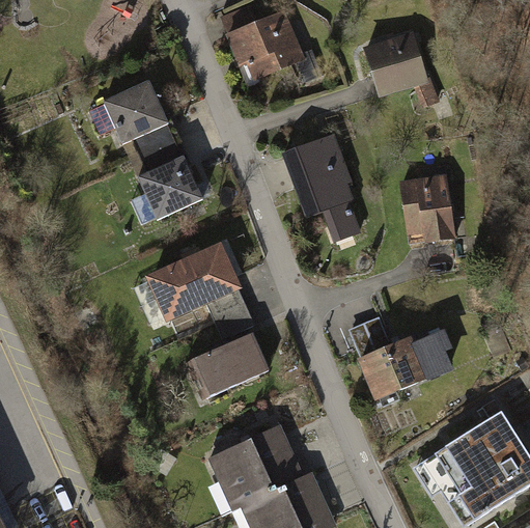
[(295,9),(224,36),(243,85),(313,58),(295,9)]
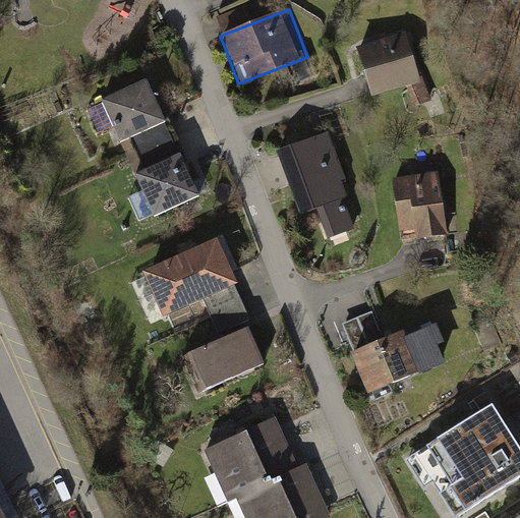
[(406,31),(356,46),(371,96),(421,79),(406,31)]
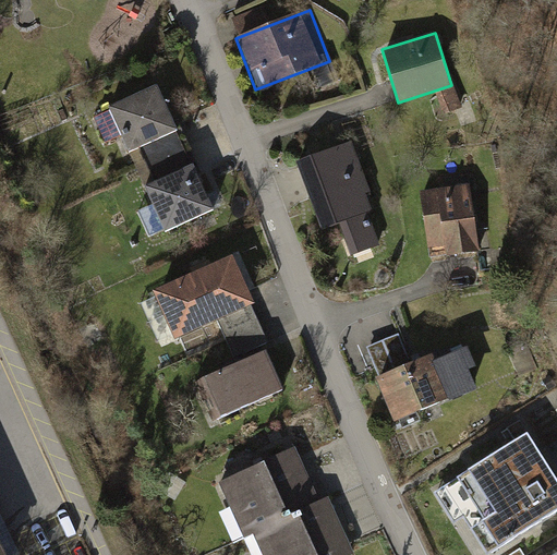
[(156,84),(108,106),(129,152),(177,130),(156,84)]
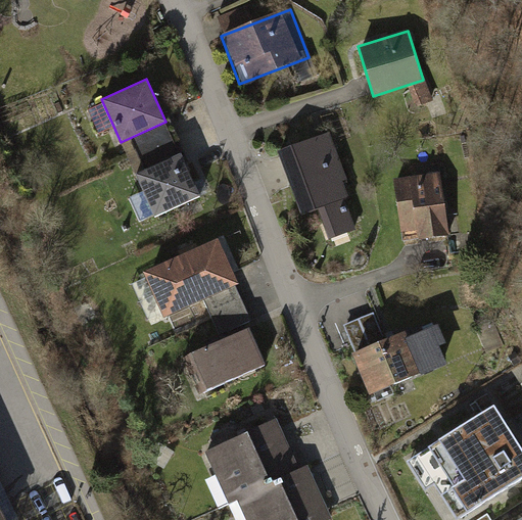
[(330,131),(277,151),(301,215),(348,196),(342,180),(347,178),(330,131)]
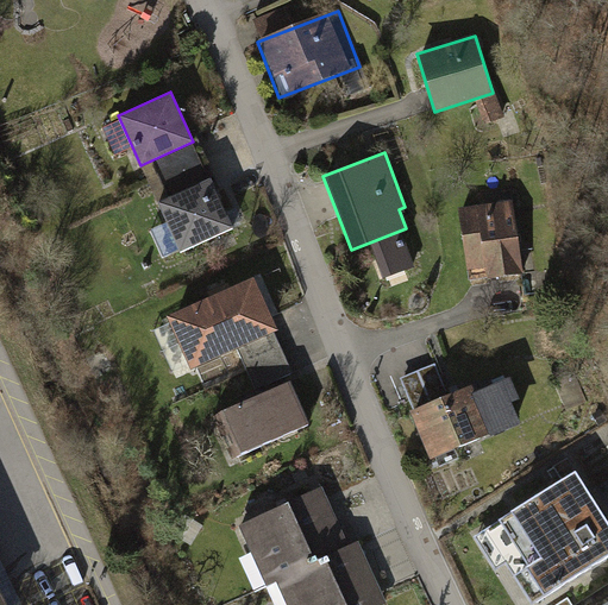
[(210,178),(157,202),(180,252),(232,228),(210,178)]
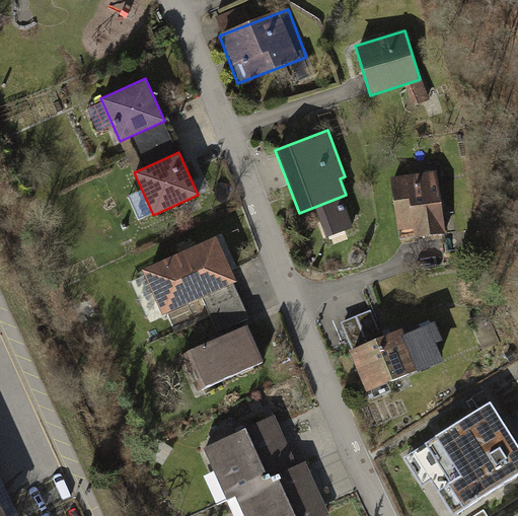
[(437,169),(389,175),(399,240),(446,233),(437,169)]
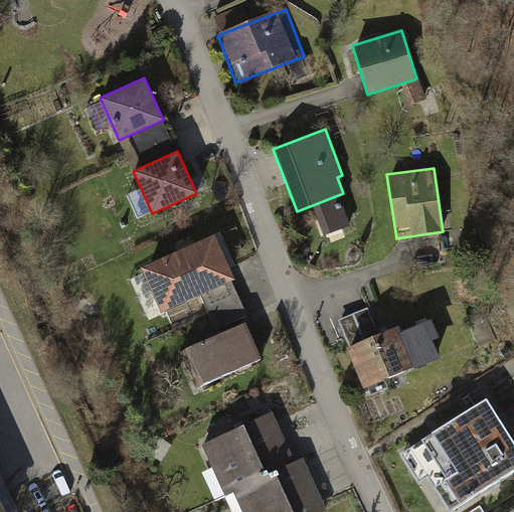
[(213,236),(137,271),(159,320),(235,285),(213,236)]
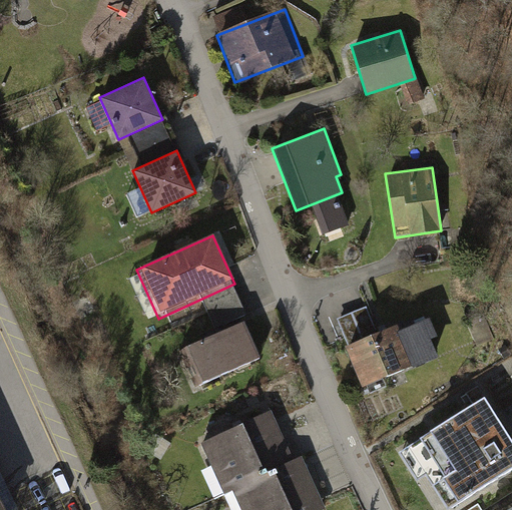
[(425,317),(346,347),(361,388),(441,358),(425,317)]
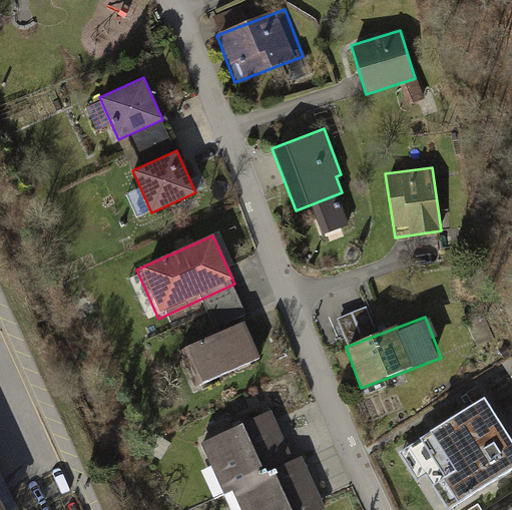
[(248,325),(182,353),(197,390),(264,362),(248,325)]
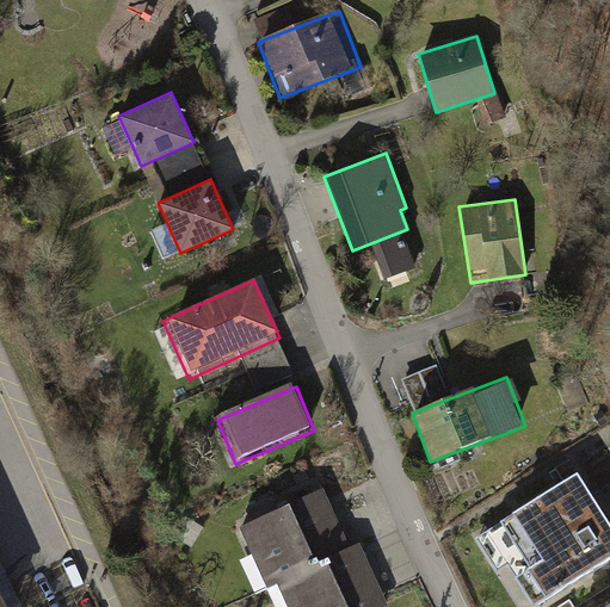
[(609,537),(570,475),(492,525),(540,600),(609,555),(609,537)]
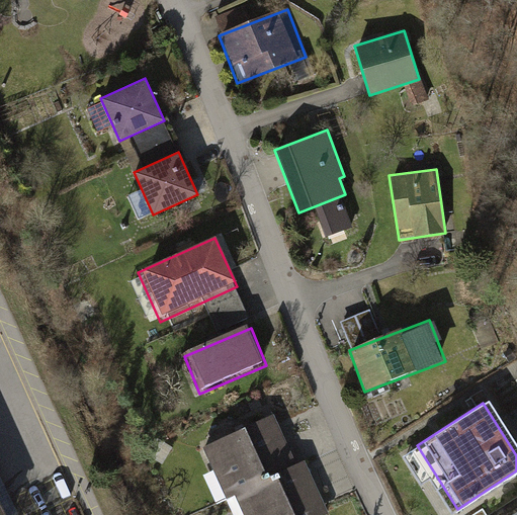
[(306,456),(295,461),(271,411),(195,446),(220,498),(229,494),(239,514),(316,514),(331,508),(306,456)]
